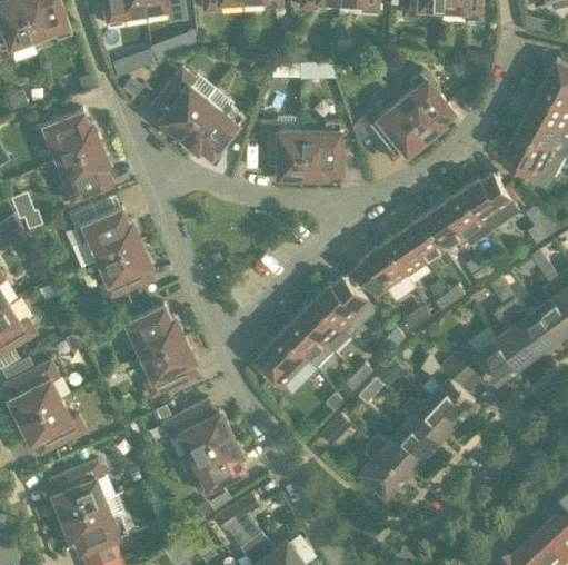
[(10,48),(32,40),(17,0),(0,0),(0,60),(12,56),(10,48)]
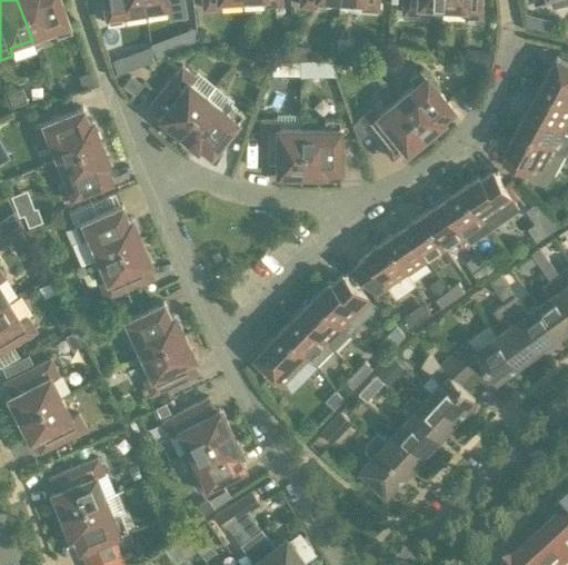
[(17,0),(32,40),(53,32),(57,40),(72,35),(59,0),(17,0)]
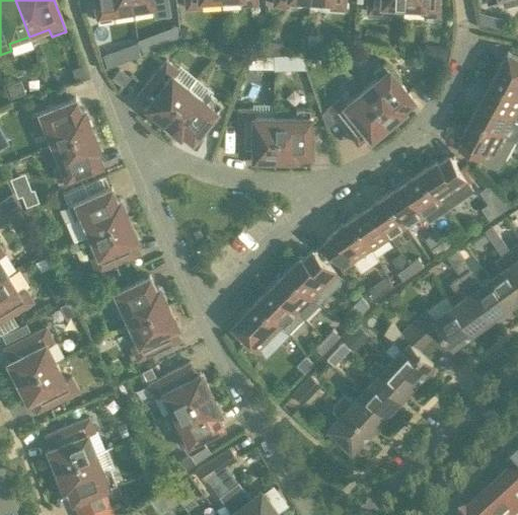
[(112,15),(132,11),(130,0),(93,0),(98,25),(113,22),(112,15)]
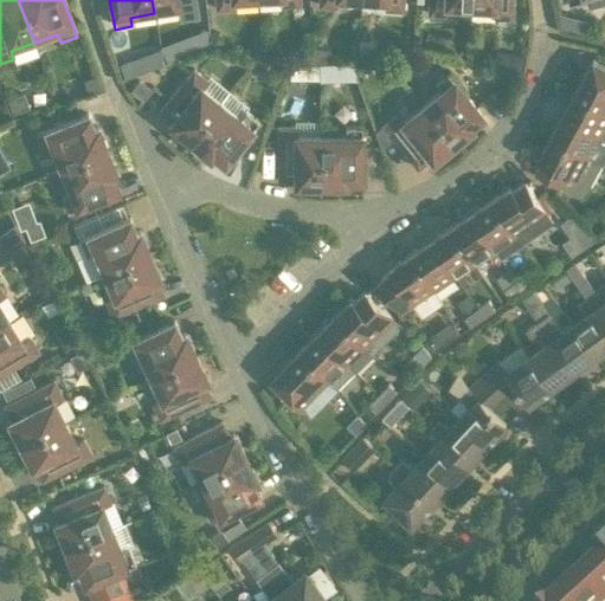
[(152,0),(154,13),(179,10),(180,19),(198,15),(194,0),(152,0)]
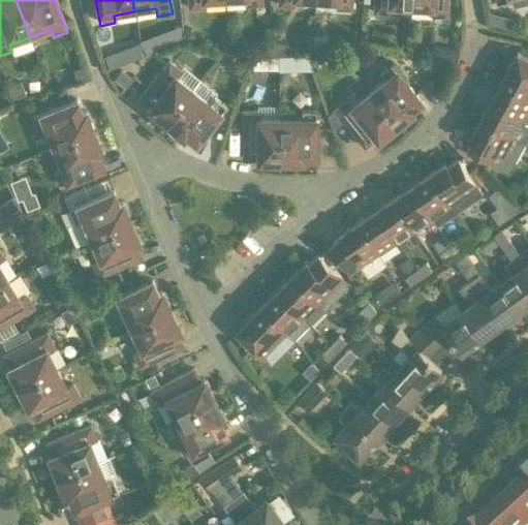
[(203,2),(224,1),(224,0),(187,0),(189,11),(204,10),(203,2)]
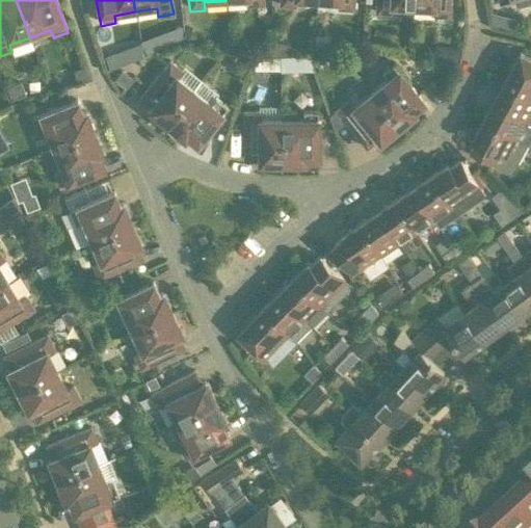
[(295,1),(317,2),(317,0),(280,0),(280,8),(294,9),(295,1)]
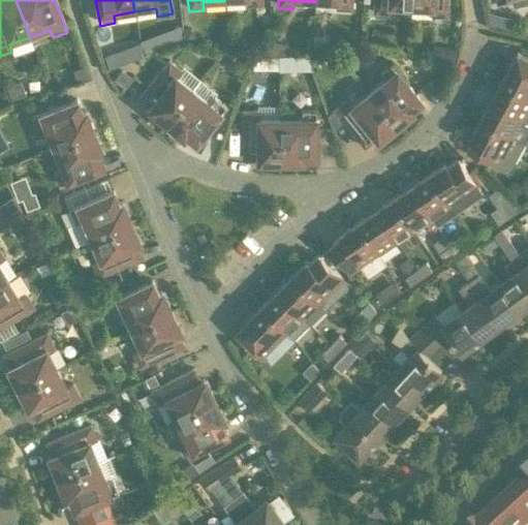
[(315,0),(315,2),(337,3),(337,11),(351,12),(351,0),(315,0)]
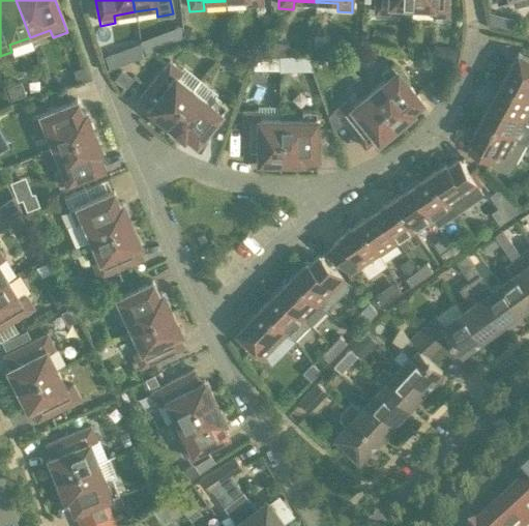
[(389,8),(411,9),(411,0),(375,0),(374,16),(389,17),(389,8)]
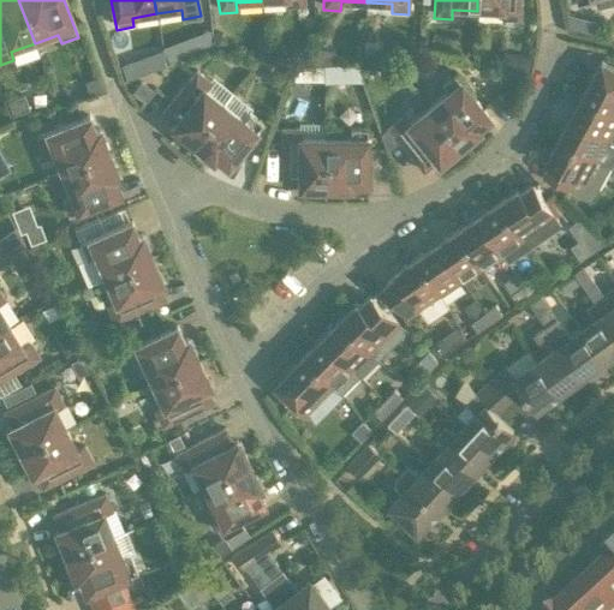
[(477,0),(477,11),(502,12),(502,22),(519,23),(520,0),(477,0)]
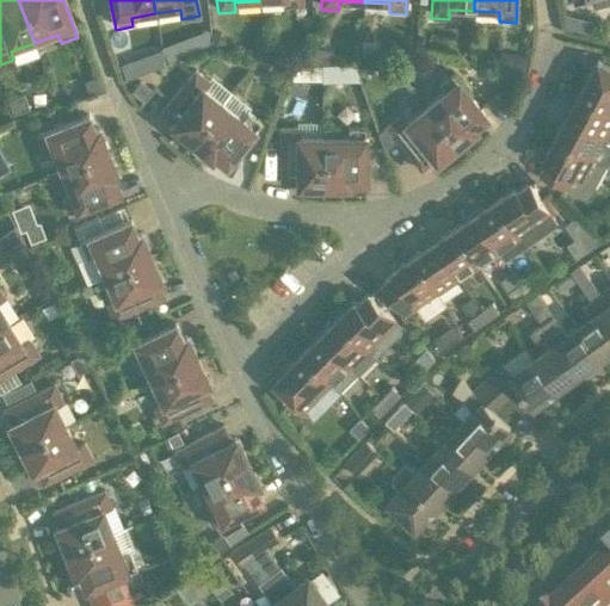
[(609,0),(573,0),(575,8),(591,4),(593,12),(609,7),(609,0)]
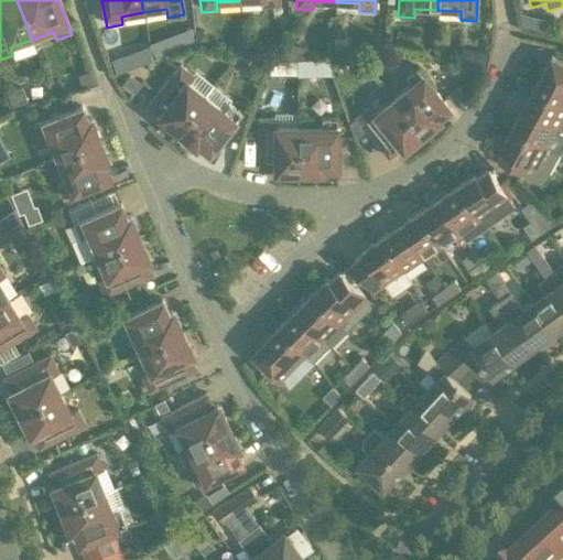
[(182,50),(194,45),(193,30),(176,35),(182,50)]
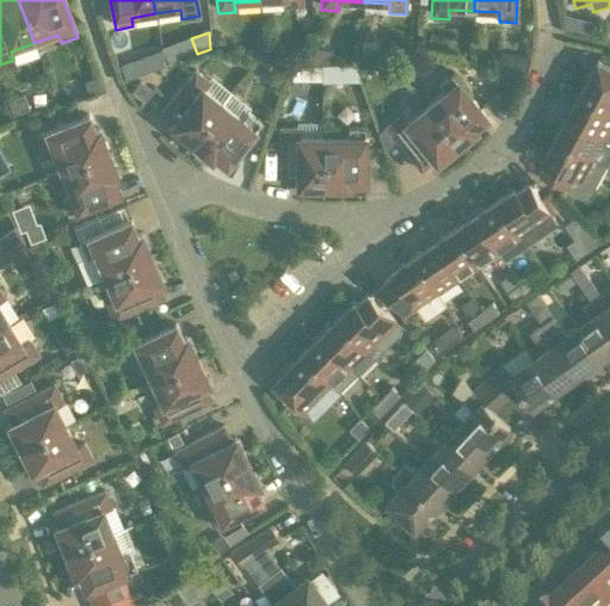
[(220,32),(213,33),(214,47),(227,44),(226,37),(220,32)]
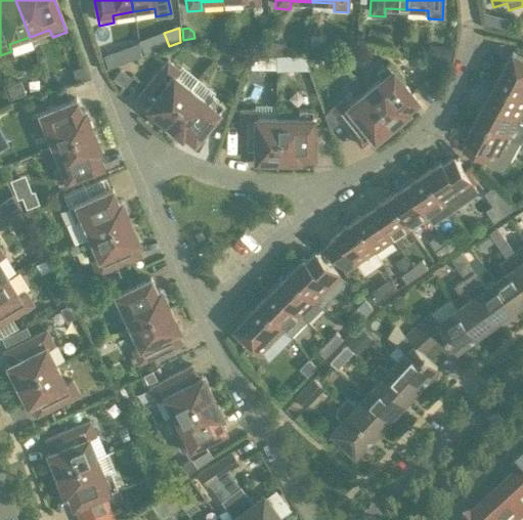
[(436,56),(435,61),(448,65),(450,51),(446,50),(436,56)]
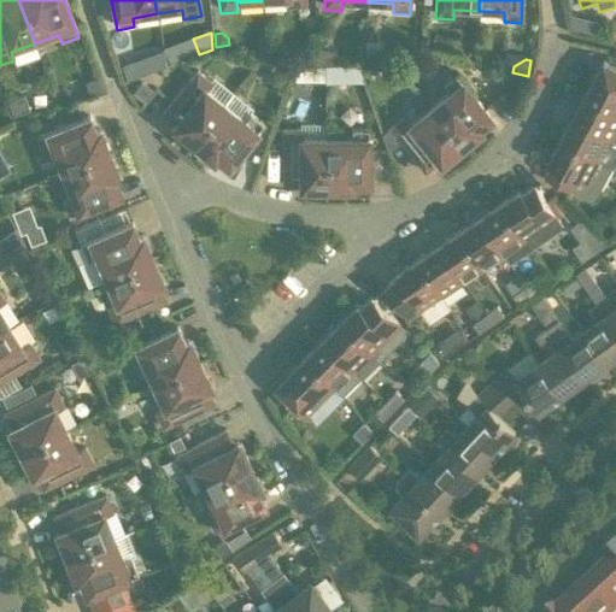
[(122,69),(128,83),(144,77),(139,63),(122,69)]
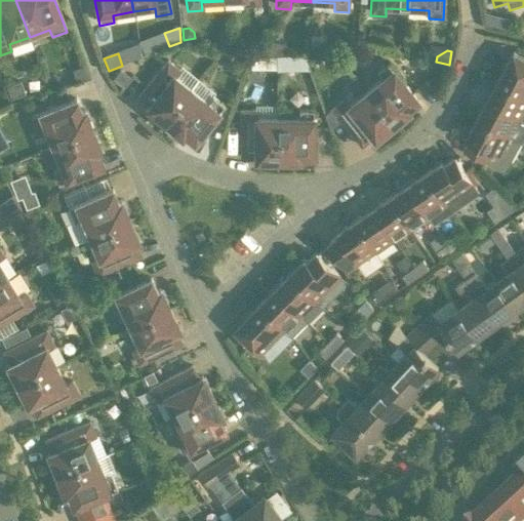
[(523,57),(515,53),(497,84),(523,97),(523,57)]
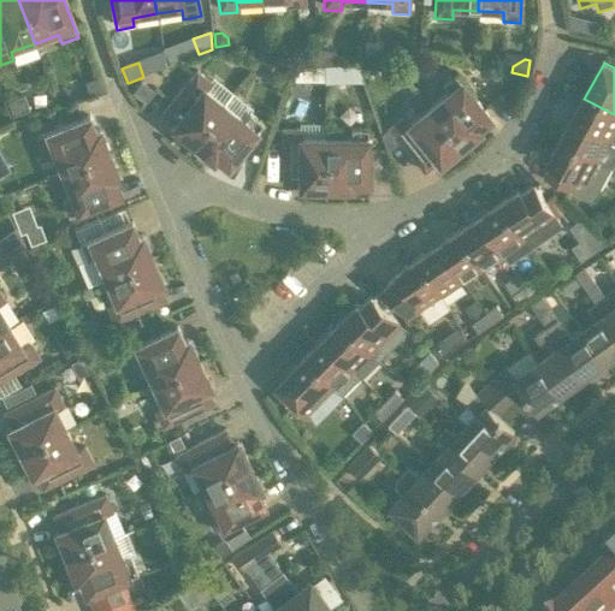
[(347,67),(347,84),(364,84),(358,67),(347,67)]
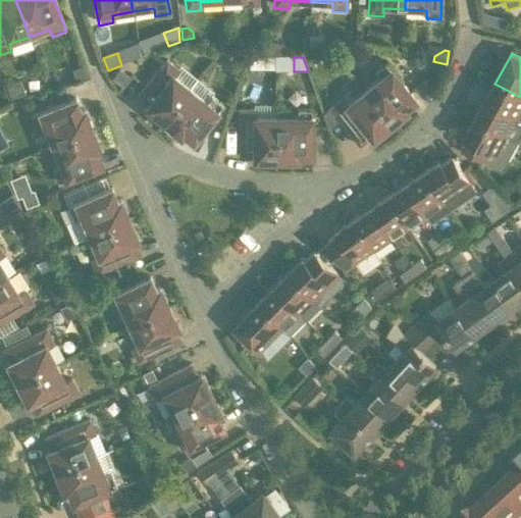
[(266,70),(275,70),(275,59),(266,59),(266,70)]
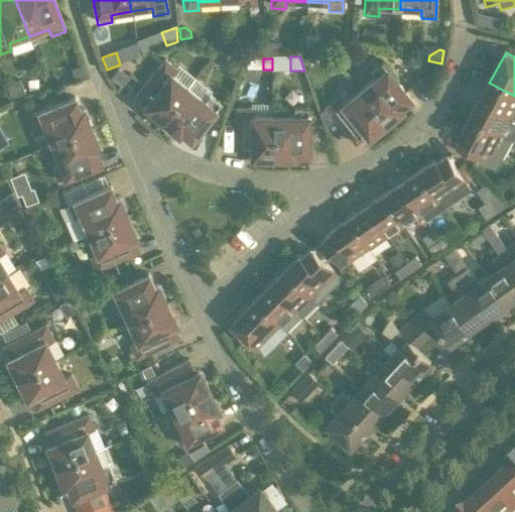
[(143,110),(161,124),(187,91),(171,78),(176,72),(164,62),(135,99),(146,107),(143,110)]
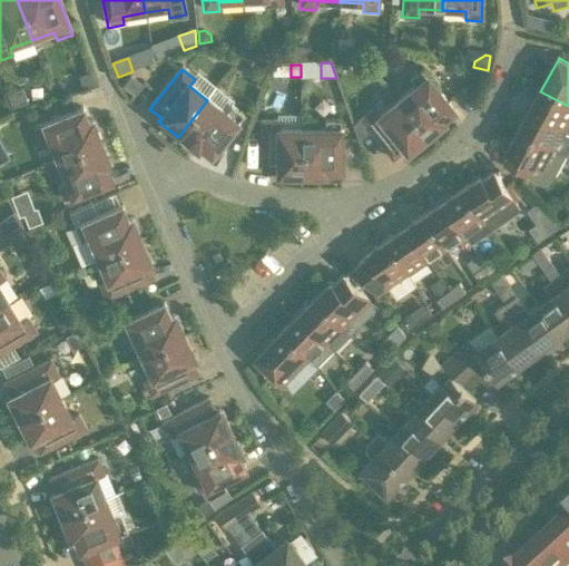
[(84,89),(97,84),(92,72),(79,77),(84,89)]
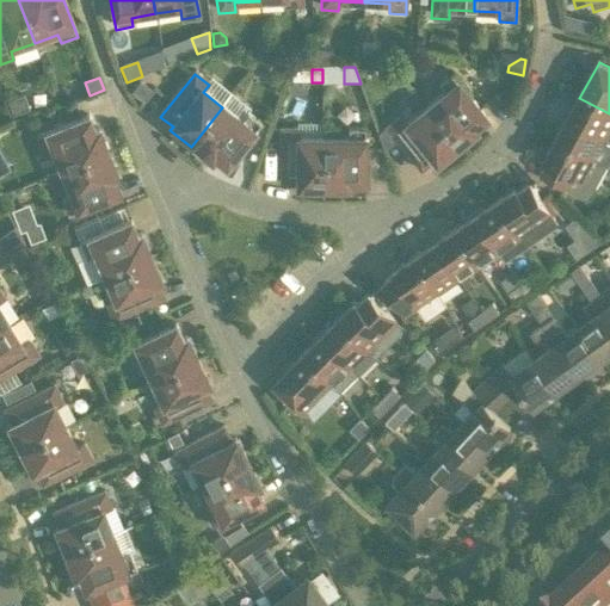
[(444,96),(425,111),(456,150),(478,134),(474,130),(487,121),(451,78),(438,88),(444,96)]
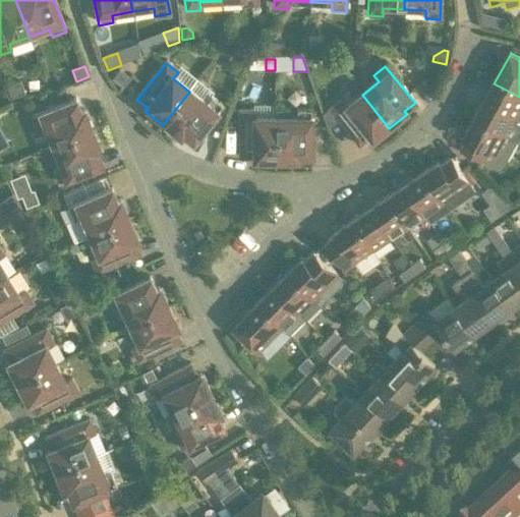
[(113,79),(123,88),(130,78),(120,70),(113,79)]
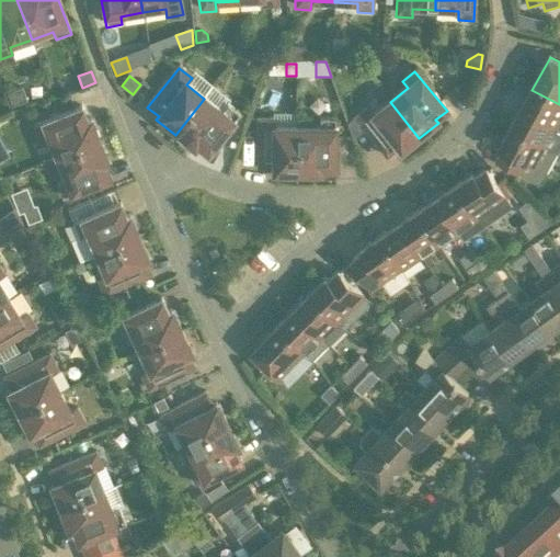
[(12,108),(27,102),(23,89),(8,94),(12,108)]
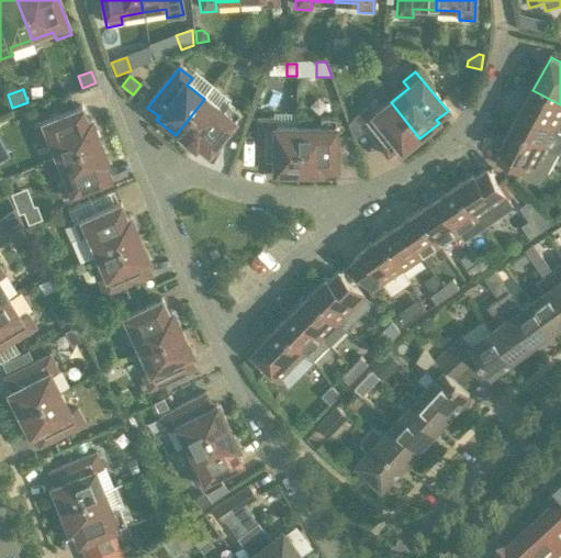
[(560,104),(533,90),(523,110),(560,131),(560,104)]
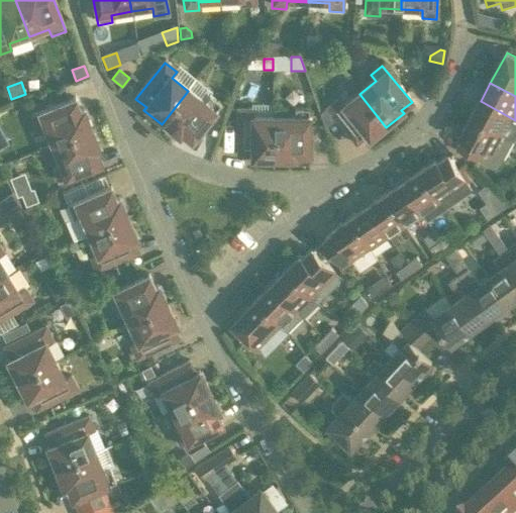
[(204,104),(188,91),(162,124),(179,138),(181,135),(191,143),(221,107),(209,98),(204,104)]
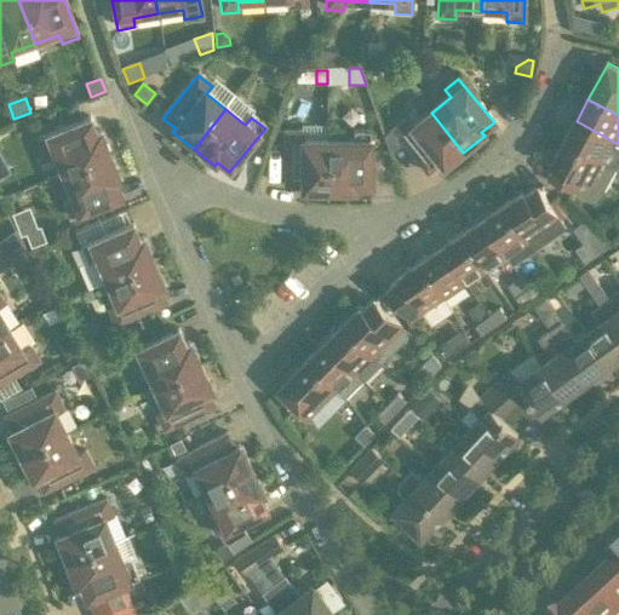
[(405,121),(391,132),(384,138),(391,156),(403,147),(428,177),(440,166),(442,170),(463,153),(431,113),(411,128),(405,121)]
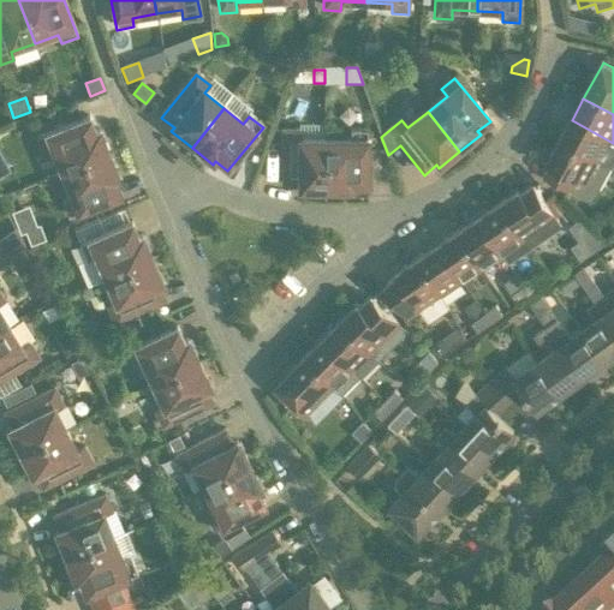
[(53,153),(61,175),(109,157),(99,132),(95,133),(89,119),(37,139),(43,156),(53,153)]
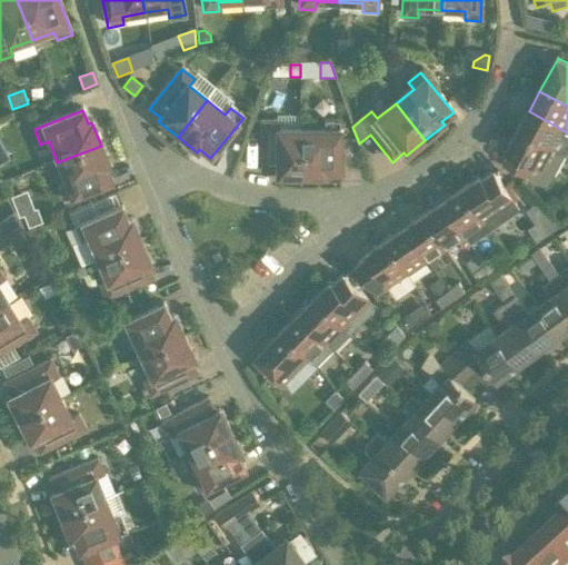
[(518,131),(566,158),(567,155),(567,132),(529,111),(518,131)]
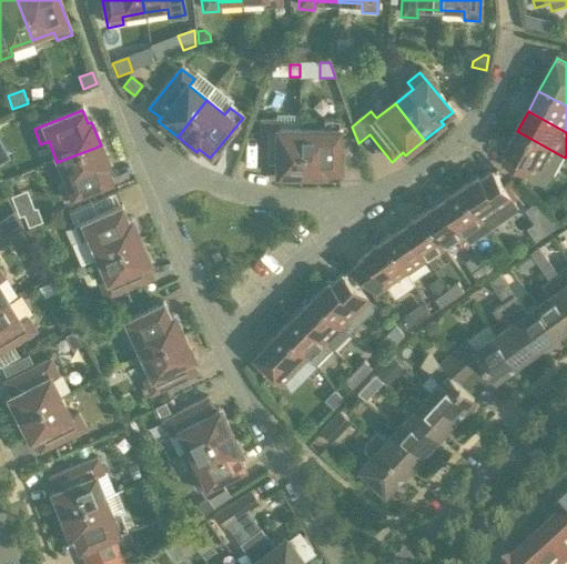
[(276,178),(301,178),(300,131),(277,131),(277,122),(261,122),(261,174),(276,174),(276,178)]
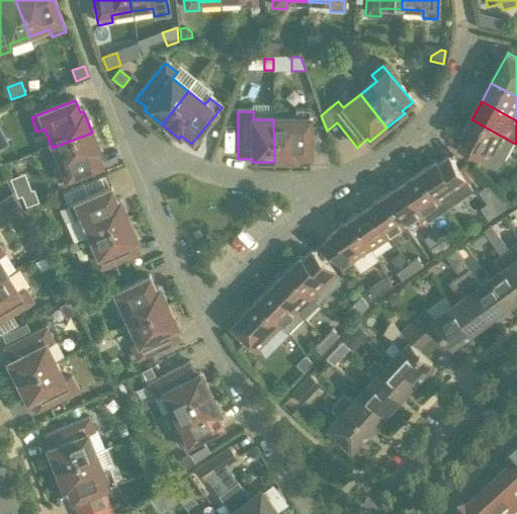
[(294,119),(273,119),(274,162),(296,162),(296,158),(310,158),(310,111),(294,111),(294,119)]
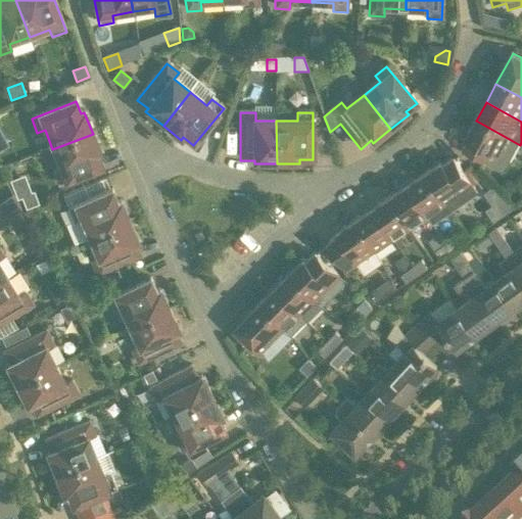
[(504,175),(520,145),(476,121),(466,139),(469,141),(463,152),(504,175)]
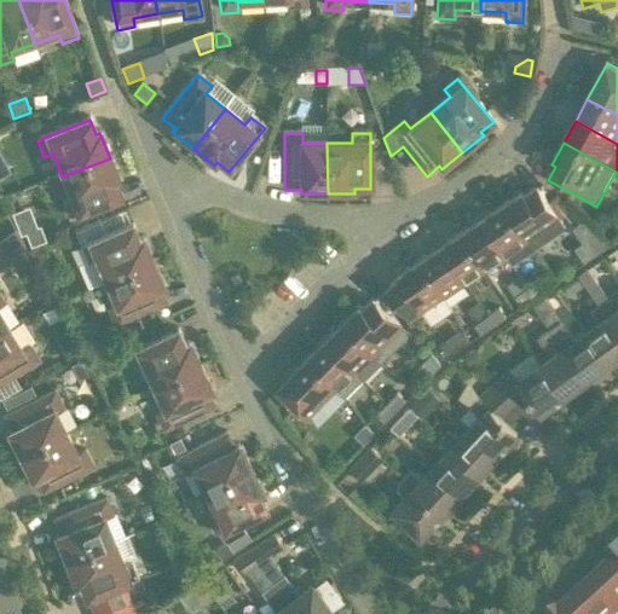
[(120,184),(110,158),(62,177),(71,201),(63,204),(69,220),(121,200),(115,185),(120,184)]
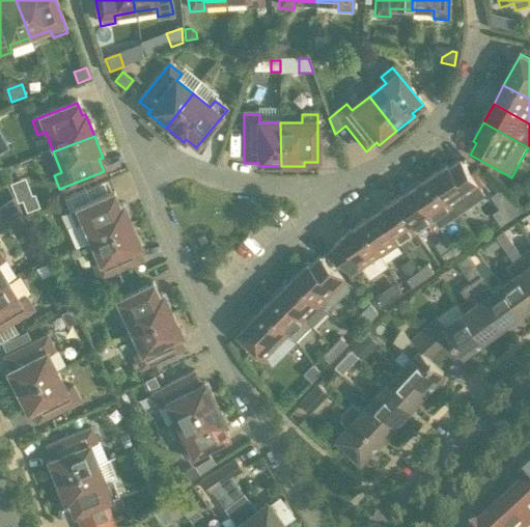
[(478,188),(486,182),(476,166),(468,172),(462,162),(450,169),(448,166),(430,178),(452,211),(456,217),(485,198),(478,188)]
